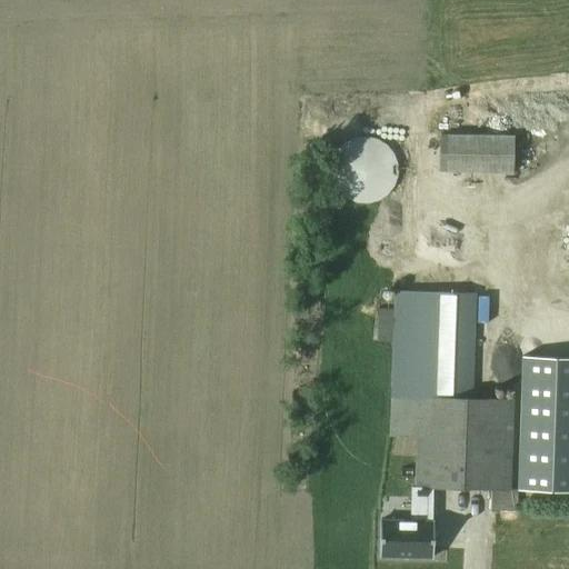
[(513,175),(515,136),(440,133),(439,172),(513,175)]
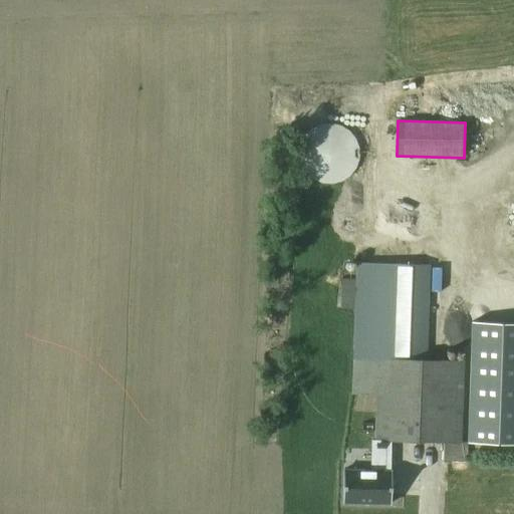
[(335,184),(342,181),(348,177),(352,172),(356,166),(358,160),(359,152),(358,145),(355,139),(351,133),(346,129),(339,124),(332,122),(325,122),(318,124),(312,127),(306,132),(302,138),(299,144),(298,151),(298,158),(300,165),(304,172),(308,177),(314,181),(321,183),(328,184),(335,184)]
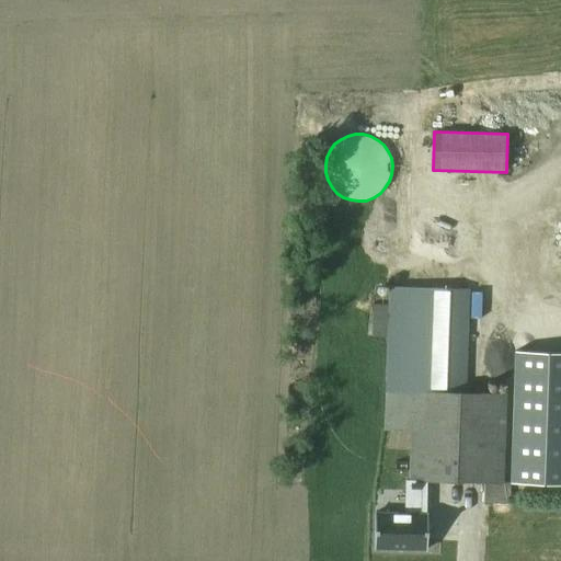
[(371,304),(370,338),(387,338),(382,431),(410,432),(409,483),(428,484),(483,488),(482,503),(510,504),(510,481),(504,481),(507,392),(466,392),(469,287),(388,285),(388,305),(371,304)]
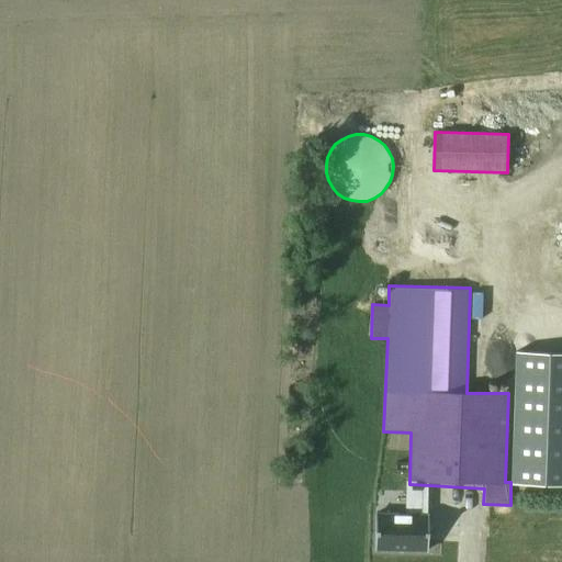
[(561,351),(523,351),(520,483),(561,484),(561,351)]
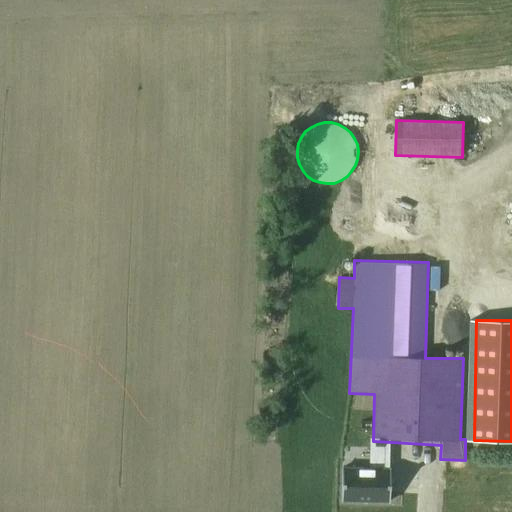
[(341,469),(340,507),(391,508),(392,469),(390,469),(391,442),(373,441),(368,441),(367,470),(341,469)]
